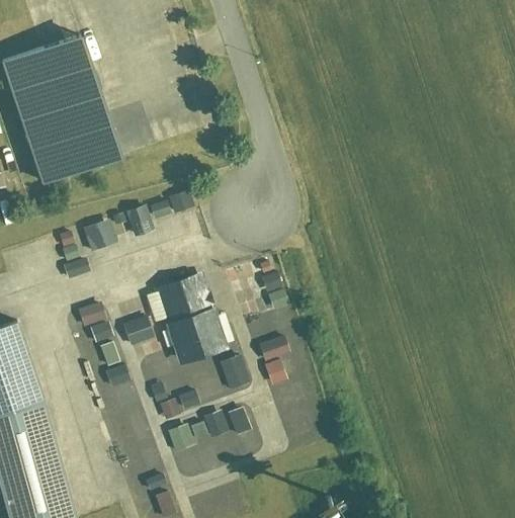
[(86,38),(2,65),(43,189),(125,162),(86,38)]
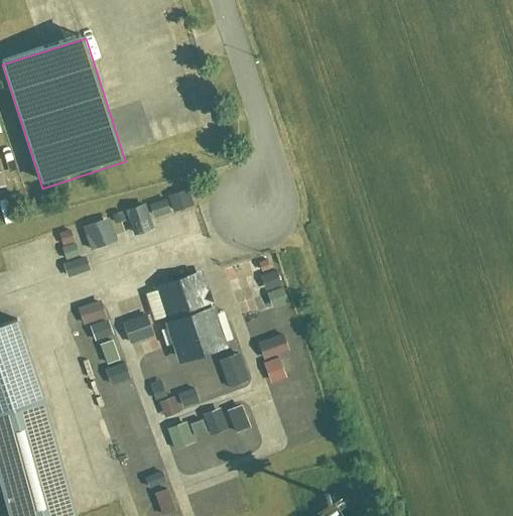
[(155,216),(196,207),(193,192),(129,207),(135,234),(158,229),(155,216)]
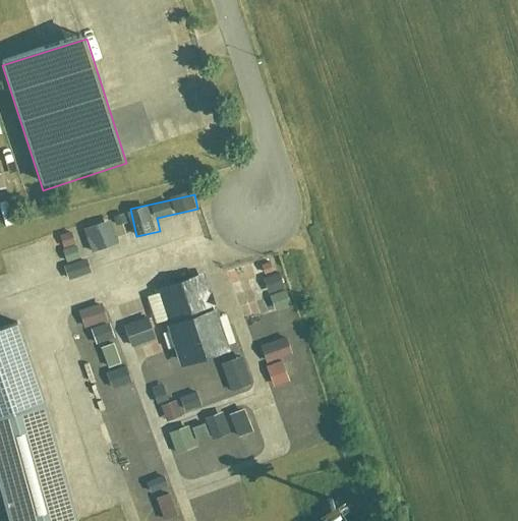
[(91,251),(123,243),(116,220),(84,228),(91,251)]
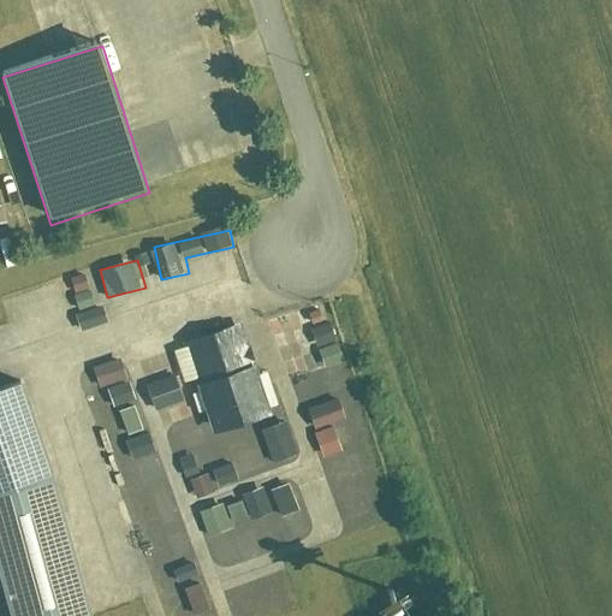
[(241,319),(183,338),(213,430),(271,410),(241,319)]
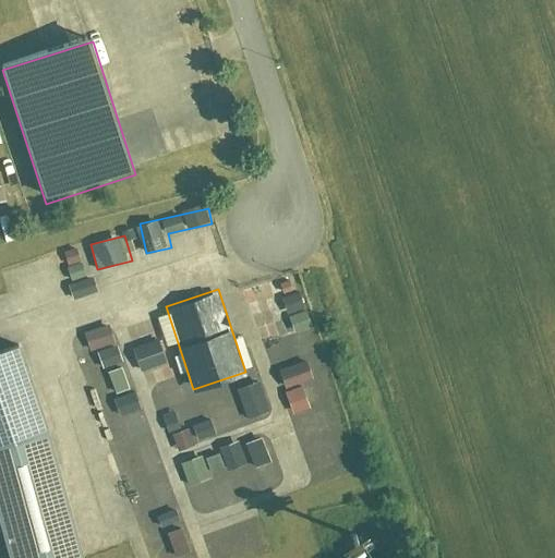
[(92,349),(119,342),(115,325),(88,331),(92,349)]
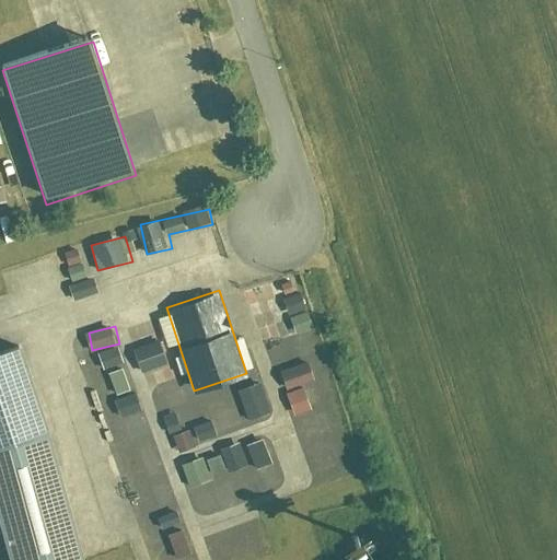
[(0,522),(12,559),(86,559),(89,559),(18,343),(0,348),(0,522)]
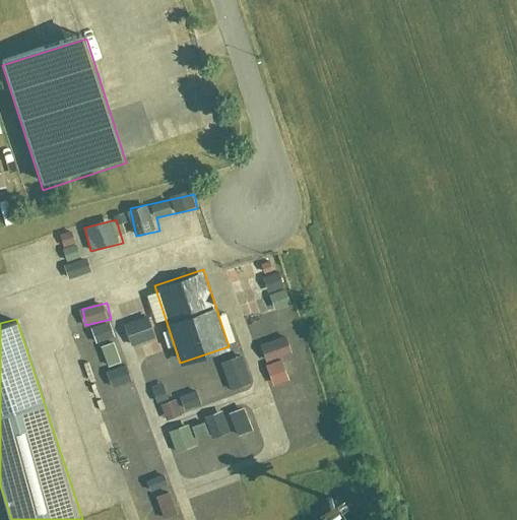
[(277,384),(294,380),(286,356),(297,353),(294,340),(267,347),(277,384)]
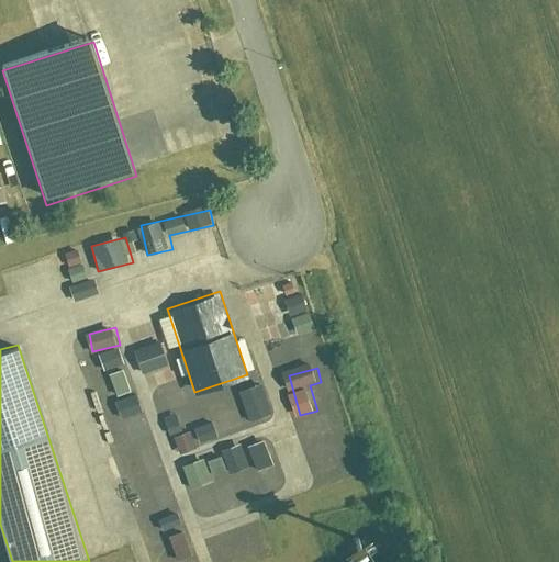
[(176,436),(185,453),(219,437),(210,419),(176,436)]
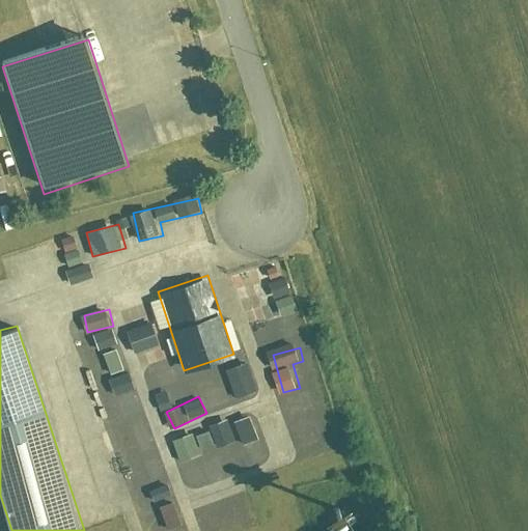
[(254,415),(199,434),(204,450),(238,439),(242,452),(244,451),(248,466),(269,458),(254,415)]
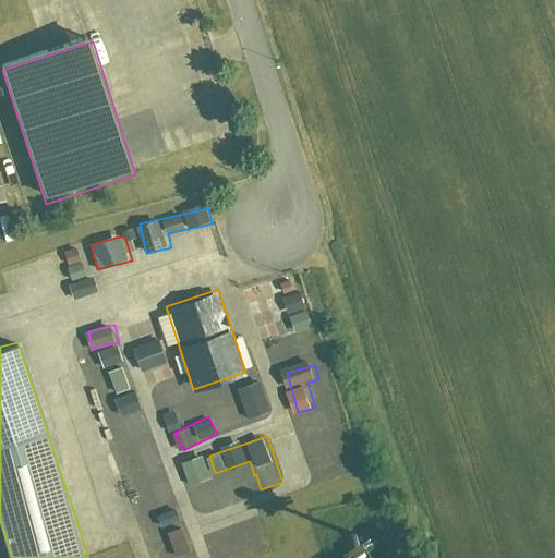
[(181,517),(168,522),(182,556),(196,549),(181,517)]
